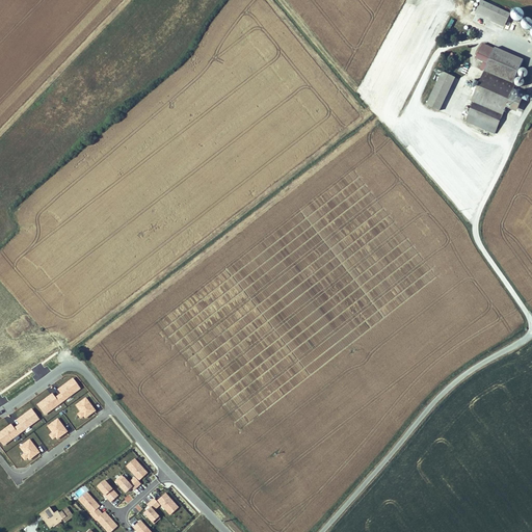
[(504,27),(510,14),(482,0),(476,14),(504,27)]
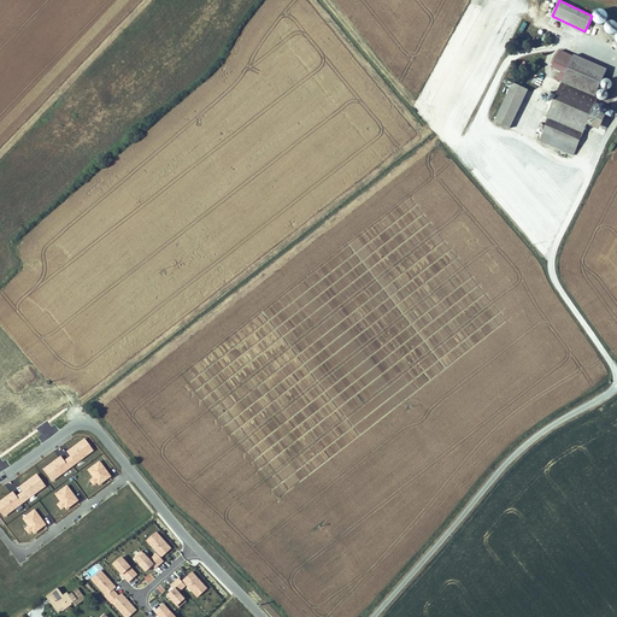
[(609,21),(609,18),(609,15),(607,12),(605,11),(603,10),(601,10),(598,11),(597,12),(594,15),(594,17),(594,19),(595,22),(598,24),(600,24),(604,24),(605,24),(606,23),(609,21)]
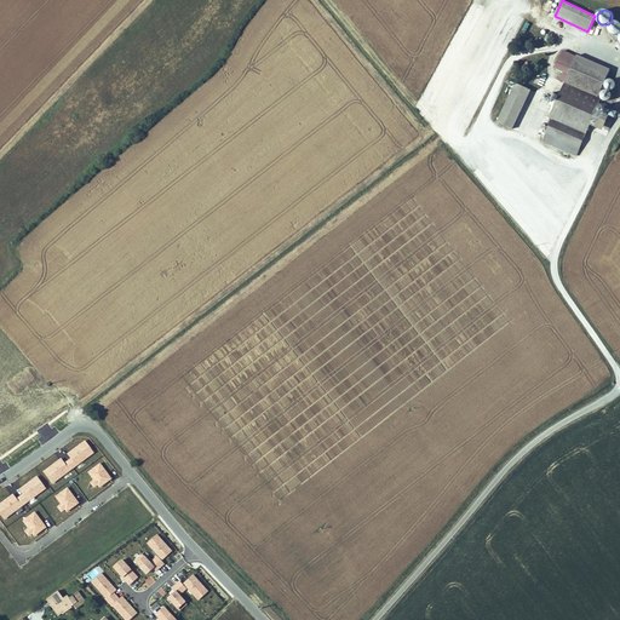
[(619,23),(619,22),(618,22),(615,22),(613,22),(610,23),(609,26),(609,28),(609,29),(609,32),(610,33),(613,34),(615,35),(618,34),(619,33),(619,23)]
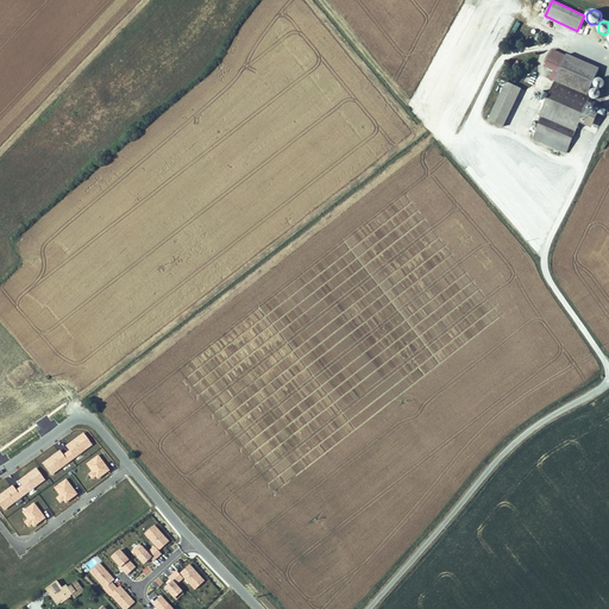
[(578,33),(585,36),(588,27),(581,25),(578,33)]
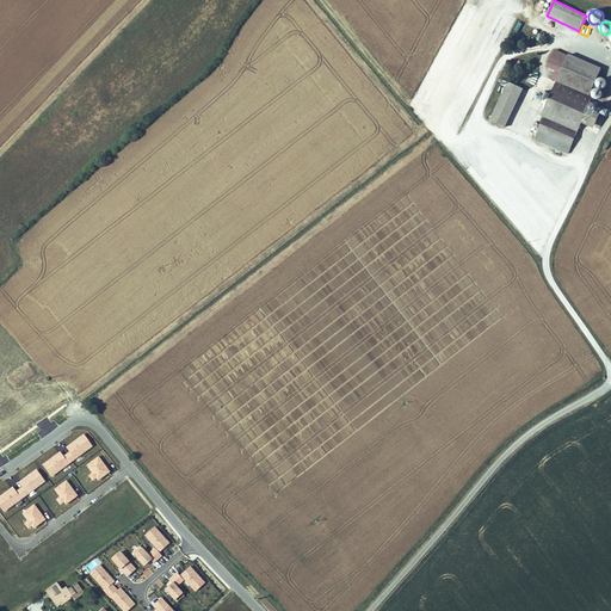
[(581,123),(591,103),(592,98),(590,96),(602,69),(562,51),(562,54),(555,50),(547,67),(561,73),(542,116),(544,117),(535,140),(539,141),(542,134),(547,136),(543,143),(568,154),(581,123)]
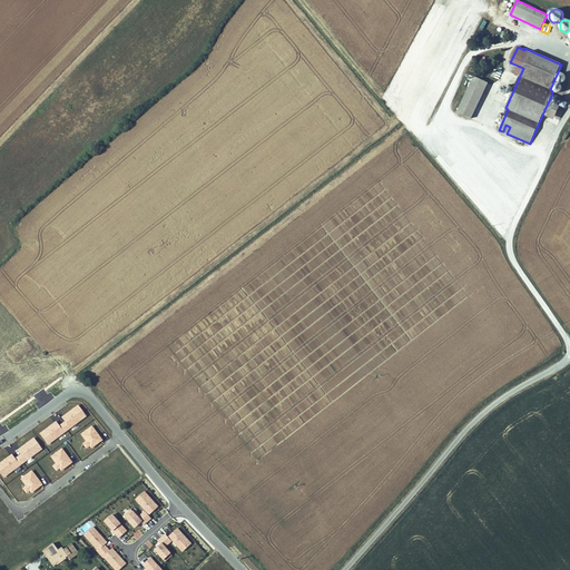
[(566,80),(566,78),(566,76),(564,75),(563,74),(561,74),(559,74),(558,75),(557,76),(557,77),(556,78),(557,80),(558,81),(559,82),(561,84),(562,82),(563,82),(564,81),(566,80)]
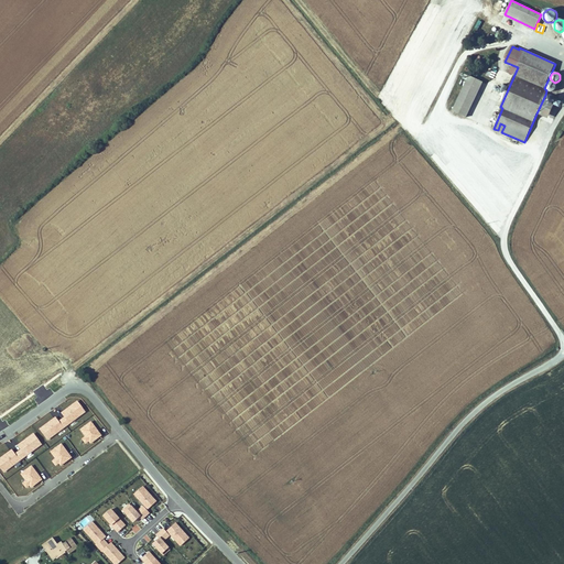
[(466,117),(483,83),(469,76),(453,111),(466,117)]
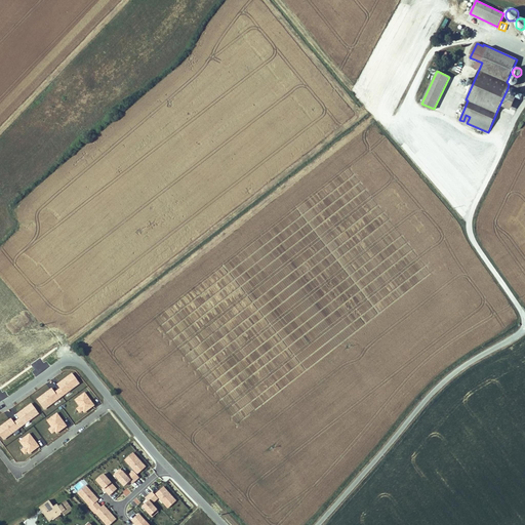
[(518,82),(518,80),(517,79),(516,77),(515,77),(513,77),(511,77),(510,79),(509,80),(509,82),(510,83),(511,84),(513,85),(515,85),(516,84),(517,83),(518,82)]
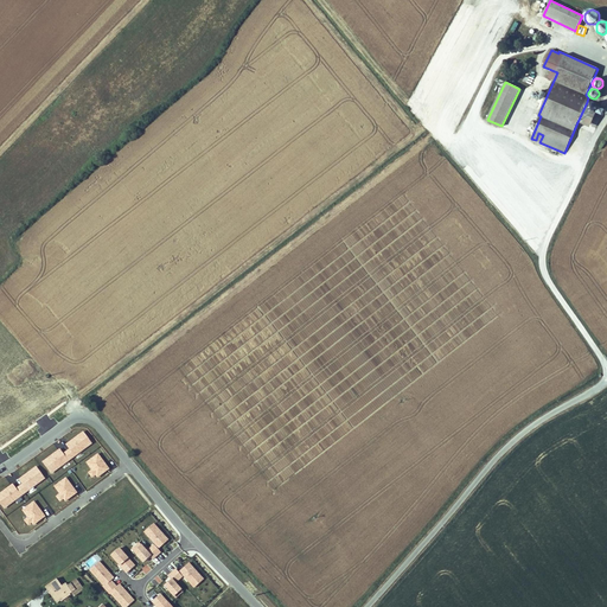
[(589,127),(596,113),(592,112),(590,110),(589,109),(589,107),(589,106),(590,104),(587,102),(577,122),(589,127)]
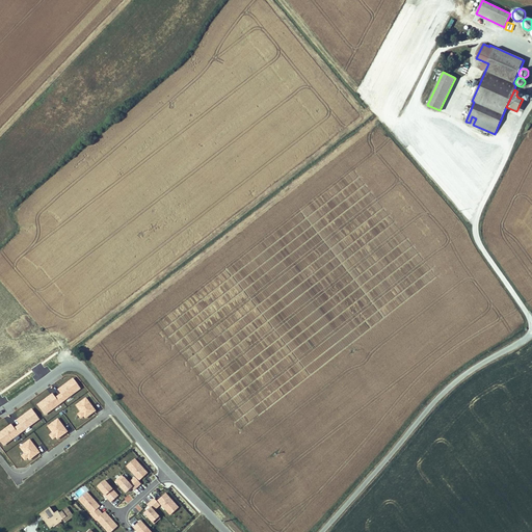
[(429,125),(433,122),(426,113),(415,124),(421,130),(424,127),(421,124),(425,120),(429,125)]
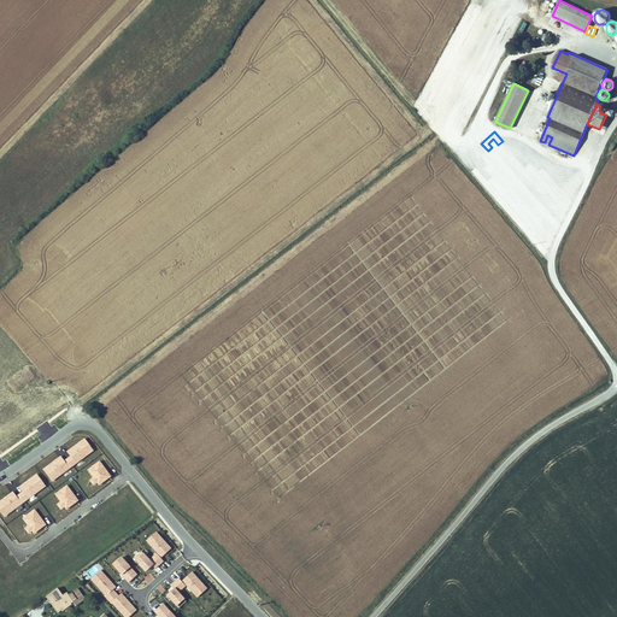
[(64,462),(60,457),(43,469),(52,481),(63,474),(65,476),(71,472),(69,468),(76,463),(78,466),(84,462),(82,458),(93,451),(84,439),(66,451),(70,457),(64,462)]
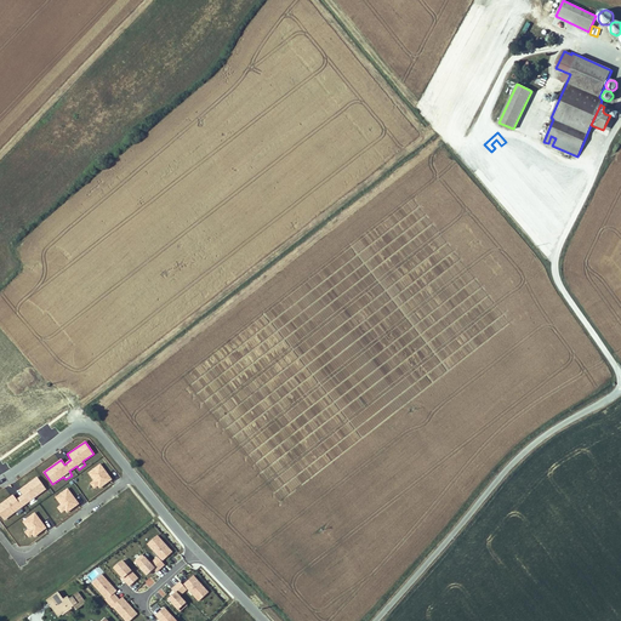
[(114,480),(103,466),(93,473),(97,478),(93,482),(98,488),(102,484),(104,486),(114,480)]
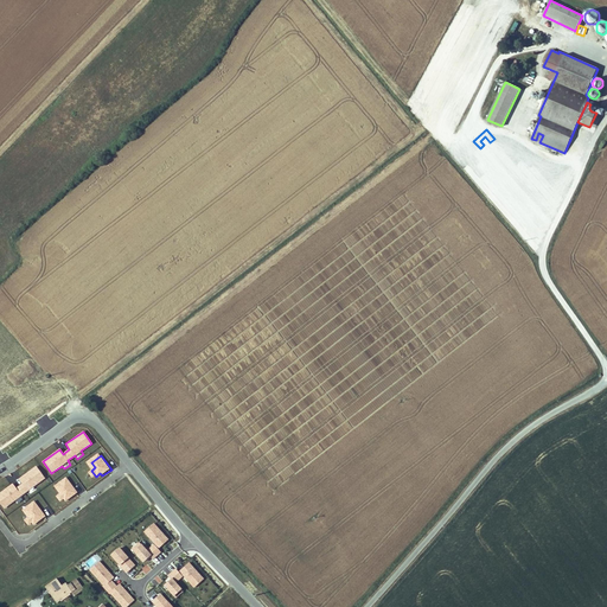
[(12,484),(0,492),(0,503),(4,508),(14,500),(17,504),(23,499),(20,496),(27,491),(30,494),(36,490),(33,486),(44,479),(36,467),(19,479),(23,484),(16,489),(12,484)]
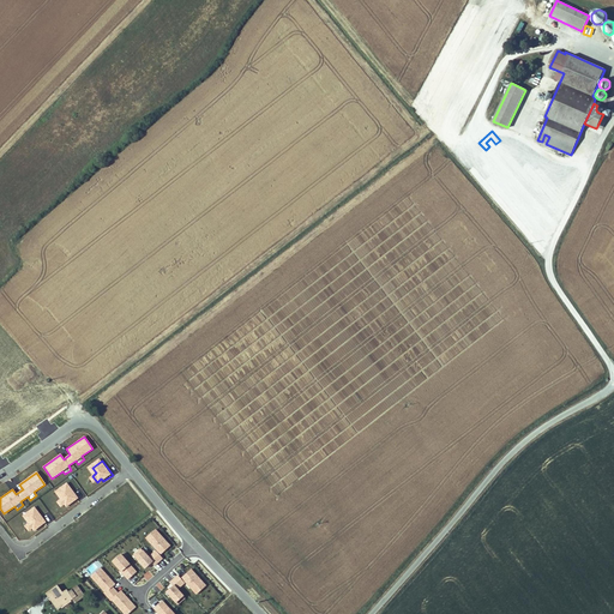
[(82,497),(71,483),(61,489),(66,495),(62,498),(67,504),(71,501),(73,504),(82,497)]
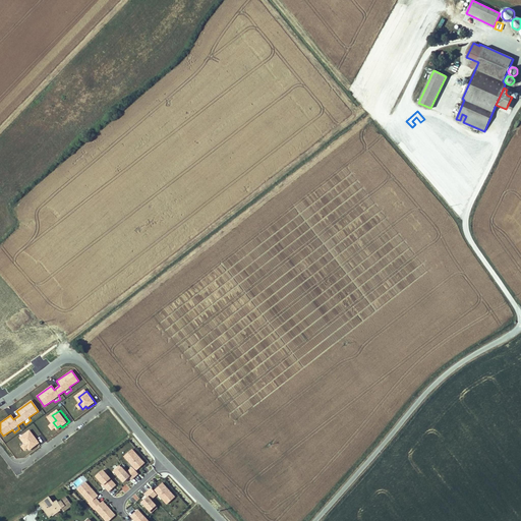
[(39,444),(30,432),(21,438),(25,443),(22,445),(26,450),(30,448),(32,450),(39,444)]
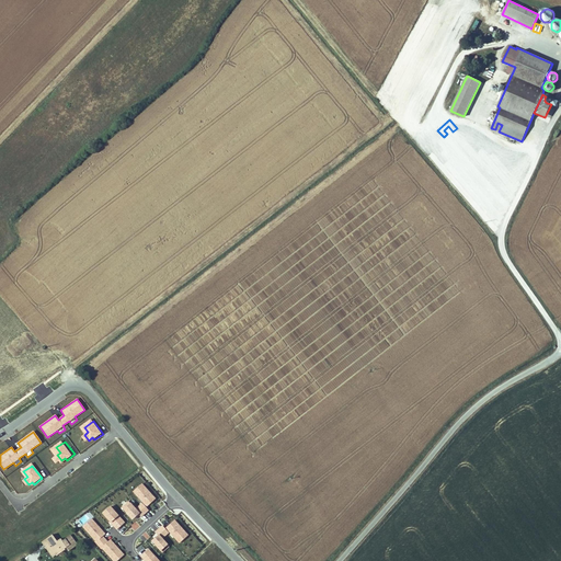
[(132,491),(146,507),(156,499),(141,482),(132,491)]
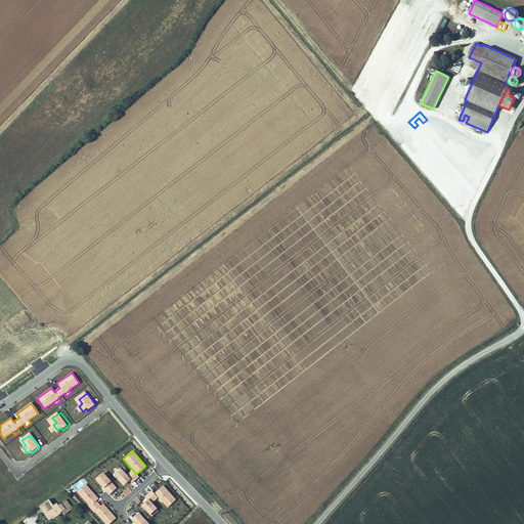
[(119,468),(112,474),(123,485),(130,479),(119,468)]
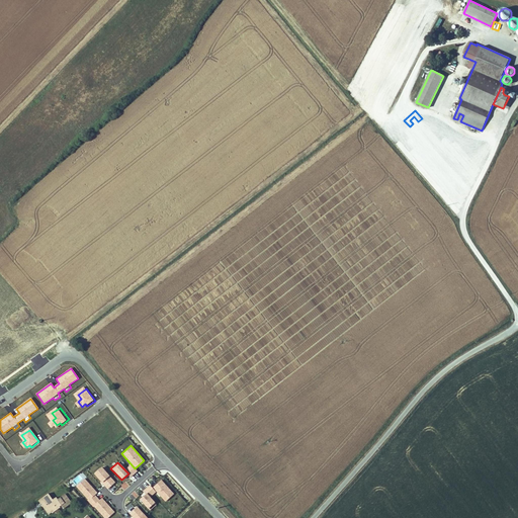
[(131,477),(137,471),(131,464),(124,469),(131,477)]
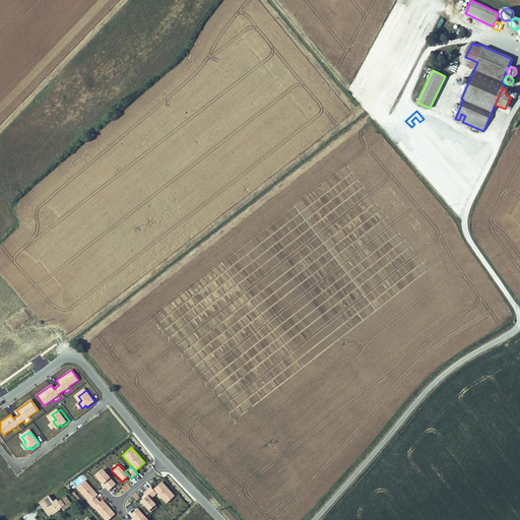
[(102,468),(93,475),(108,492),(116,484),(102,468)]
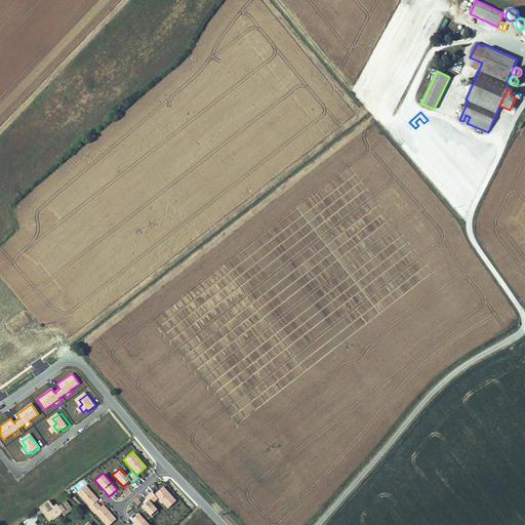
[(161,481),(171,491),(176,485),(167,475),(161,481)]
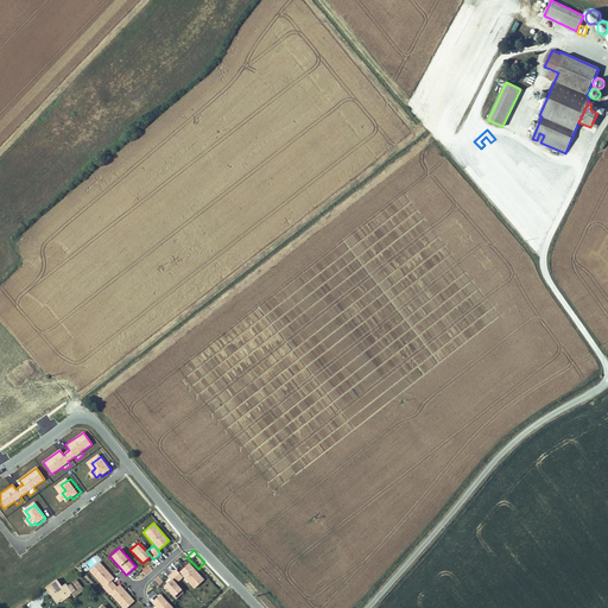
[(112,581),(114,578),(99,561),(88,570),(121,607),(126,607),(134,601),(119,584),(116,587),(112,581)]
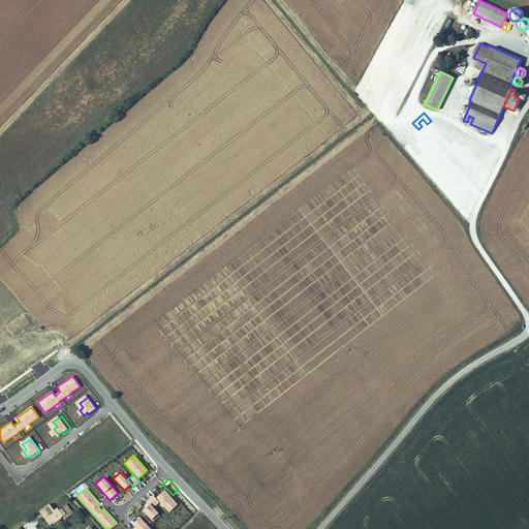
[(164,490),(155,498),(168,512),(178,504),(164,490)]
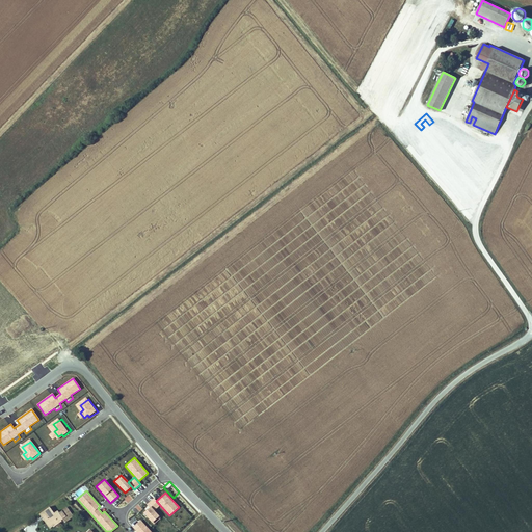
[(154,499),(141,512),(154,525),(160,517),(154,511),(160,505),(154,499)]
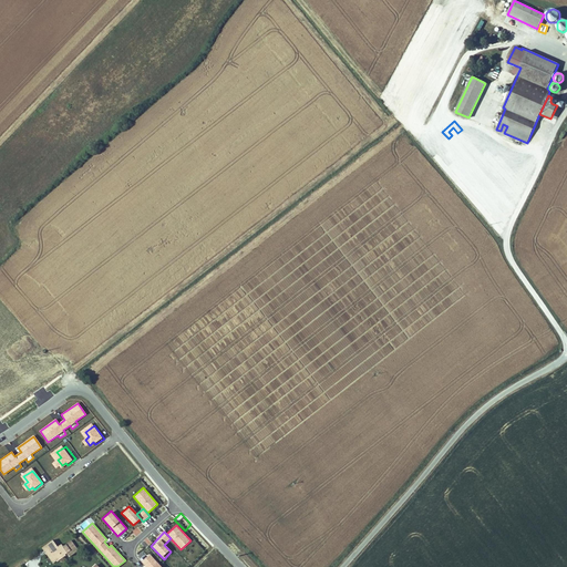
[(69,557),(78,550),(70,540),(62,546),(61,544),(58,547),(52,540),(42,547),(48,555),(51,553),(57,560),(58,562),(68,554),(69,557)]
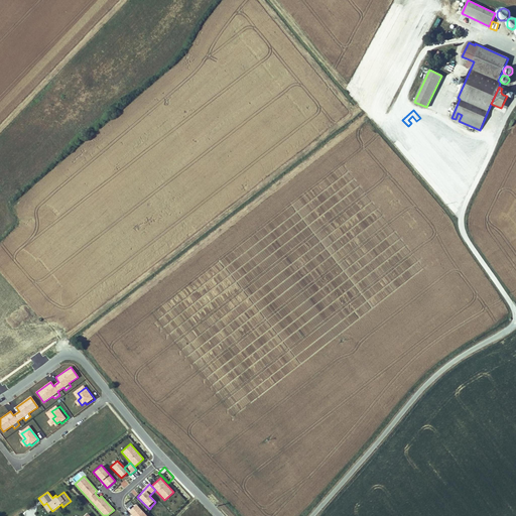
[(51,510),(46,503),(43,505),(48,512),(51,510)]
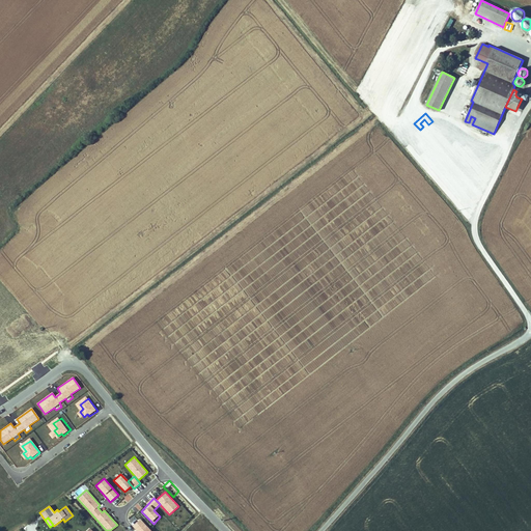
[(132,526),(136,530),(150,530),(140,519),(132,526)]
